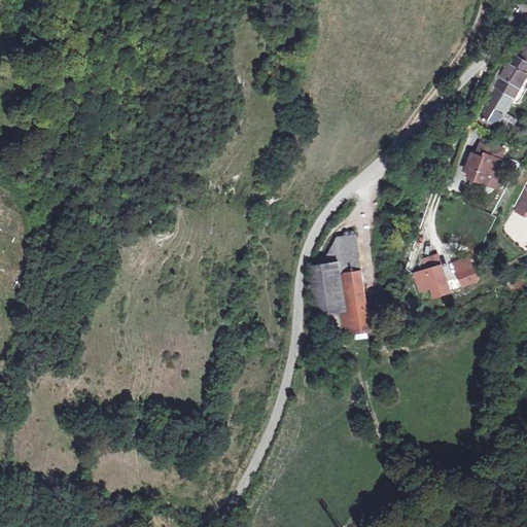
[(526,48),(521,60),(513,56),(477,121),(495,132),(526,74),(526,48)]
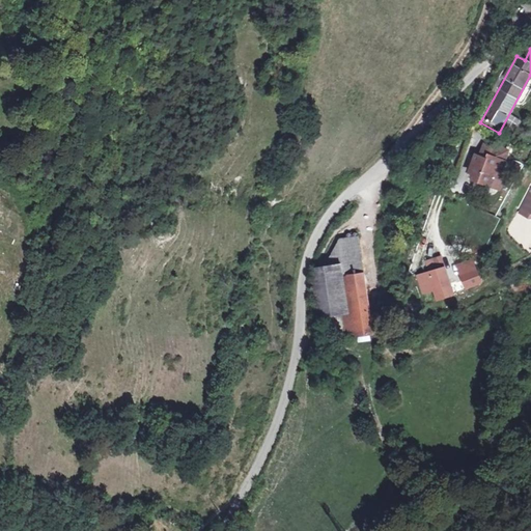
[(476,183),(488,187),(493,176),(498,178),(501,170),(498,168),(500,162),(503,163),(507,151),(498,148),(497,150),(482,145),(480,154),(481,154),(480,158),(475,157),(469,173),(473,175),(478,177),(476,183)]
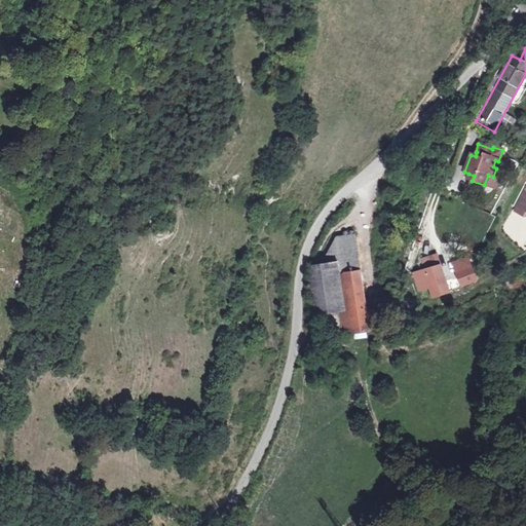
[(493,177),(488,175),(484,185),(492,188),(496,178),(493,177)]
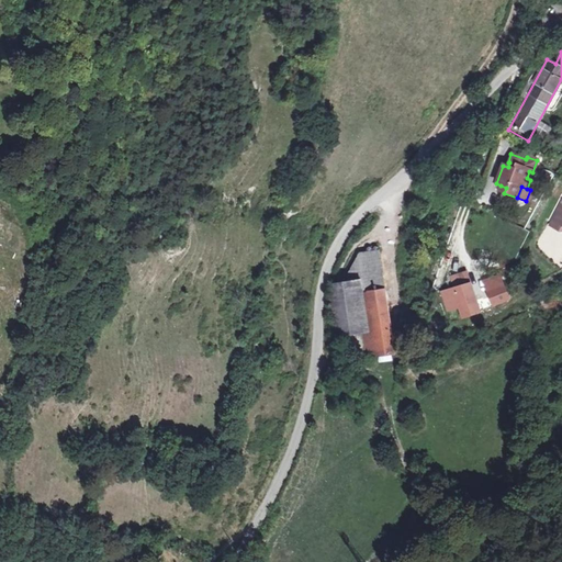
[(561,201),(550,225),(561,231),(561,228),(561,201)]
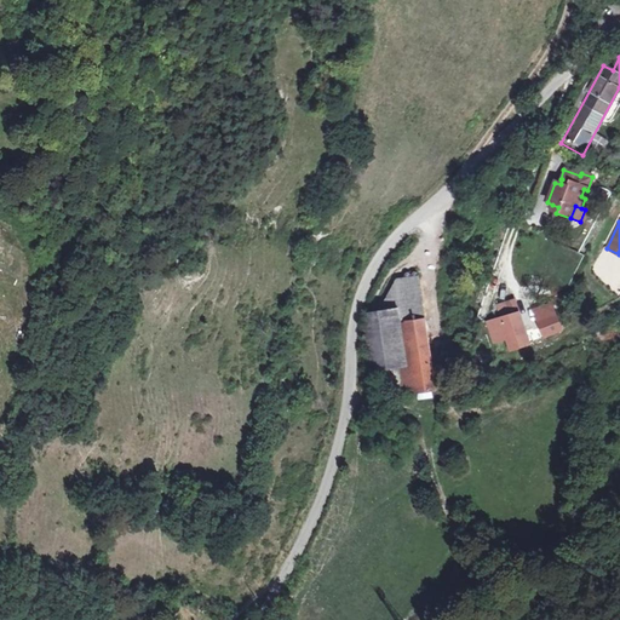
[(378,303),(379,310),(422,304),(418,280),(385,285),(378,303)]
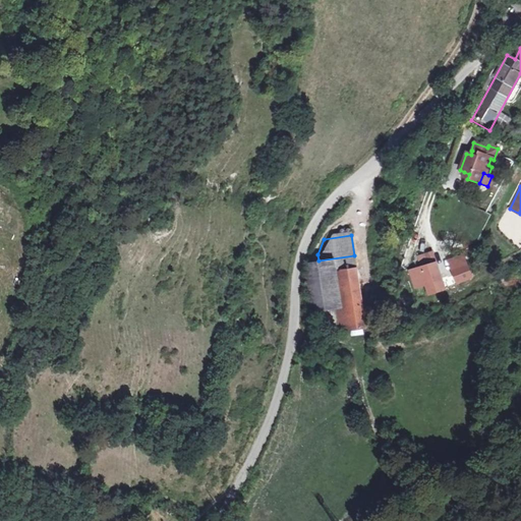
[(378,268),(374,246),(368,247),(371,268),(378,268)]
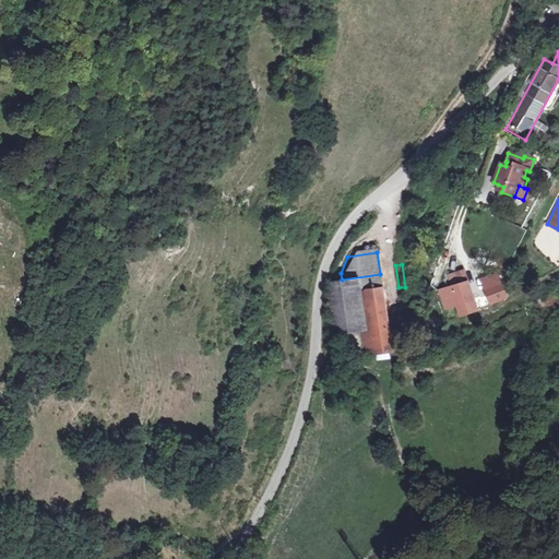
[(380,274),(342,280),(333,281),(332,297),(337,333),(351,331),(351,357),(392,349),(380,274)]
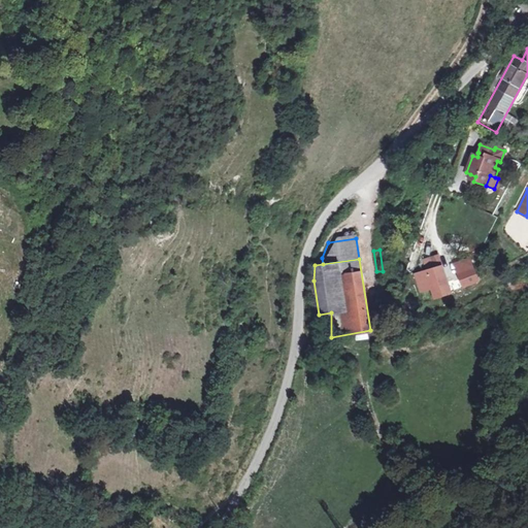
[(450,293),(441,266),(439,261),(432,263),(434,268),(415,274),(420,291),(431,287),(435,297),(450,293)]
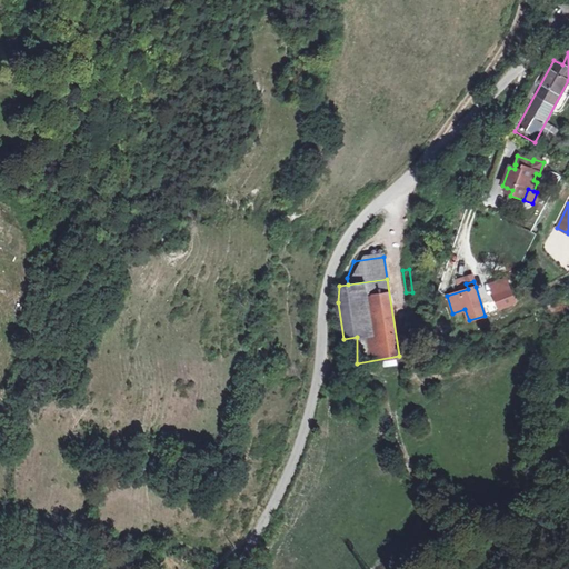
[(502,289),(503,292),(496,295),(499,307),(516,300),(511,289),(507,290),(506,288),(502,289)]
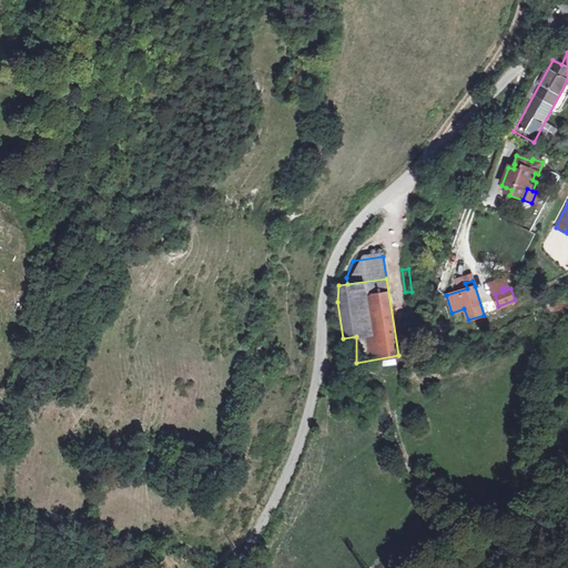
[(262,384),(267,369),(257,366),(253,381),(262,384)]
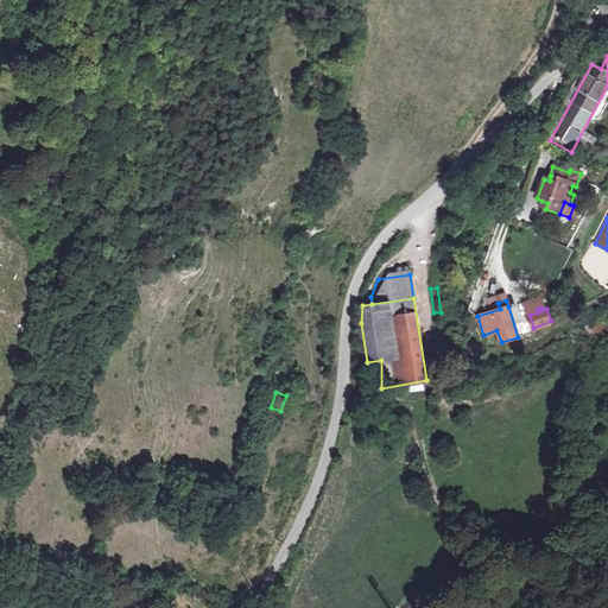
All buildings are outlined.
